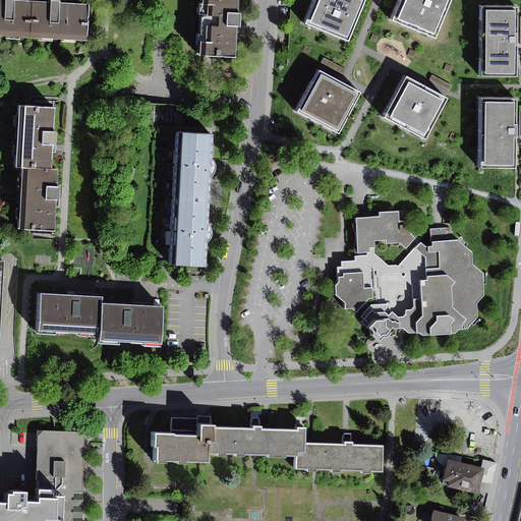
[(0,0),(0,36),(33,38),(35,2),(16,1),(16,0),(0,0)]
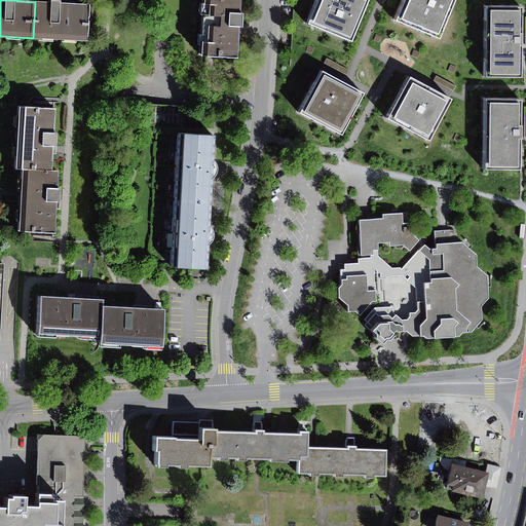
[(203,0),(203,5),(199,4),(198,14),(202,15),(201,36),(198,36),(198,44),(201,45),(200,58),(235,60),(237,32),(237,29),(241,29),(241,14),(239,14),(239,0),(203,0)]
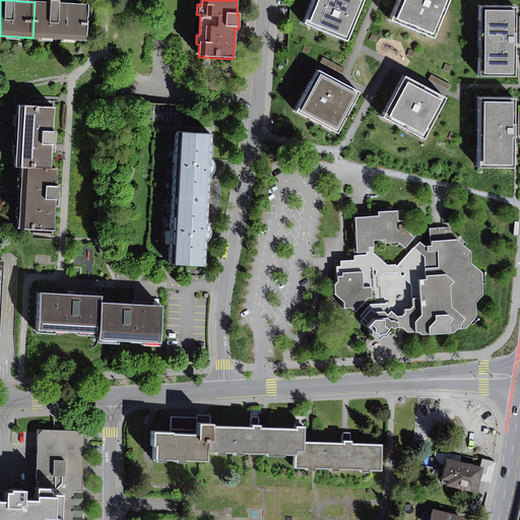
[(345,42),(363,0),(312,0),(303,22),(345,42)]
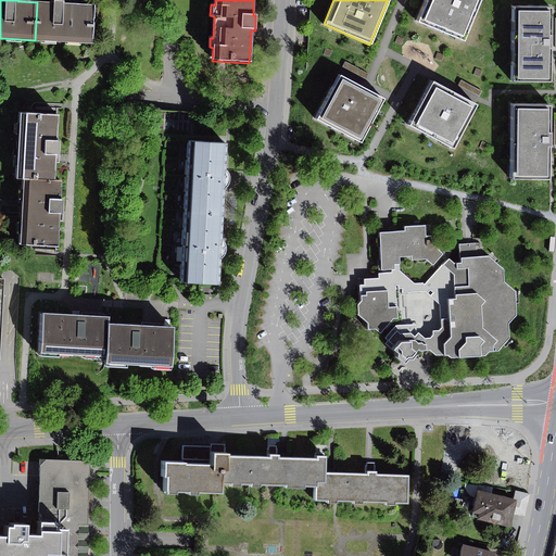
[(425,0),(416,22),(463,41),(480,0),(425,0)]
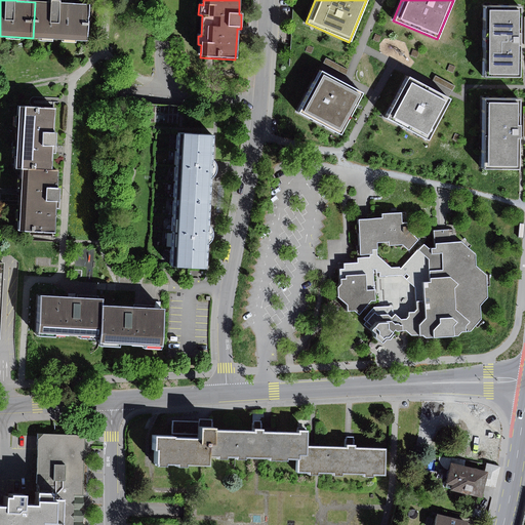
[(52,1),(52,3),(35,2),(33,38),(88,42),(90,6),(67,4),(63,4),(63,1),(52,1)]
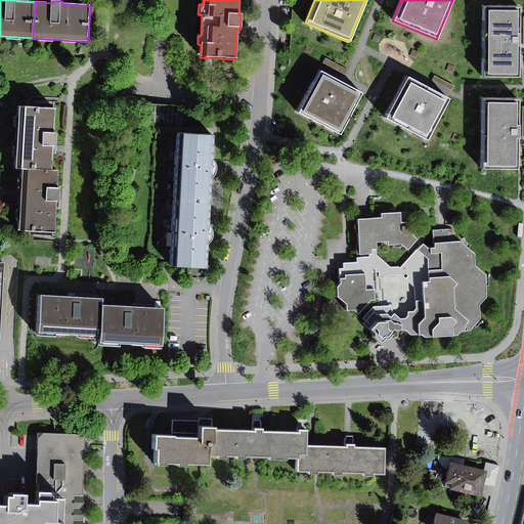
[(481,77),(516,77),(517,7),(482,7),(481,77)]
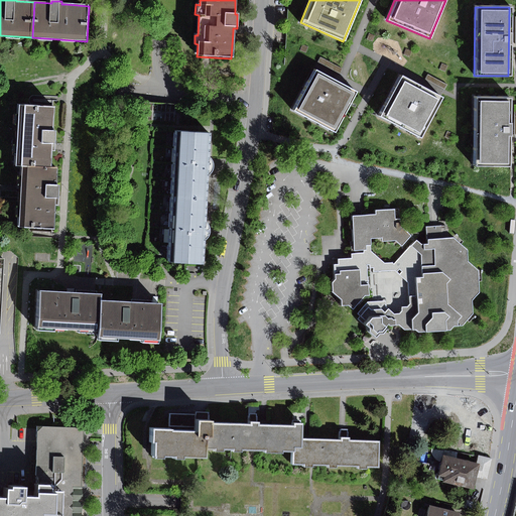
[(320,57),(317,62),(339,74),(341,69),(320,57)]
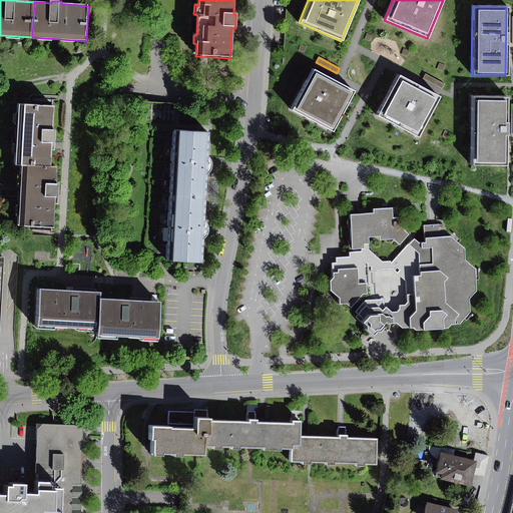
[(331,132),(353,92),(312,70),(290,110),(331,132)]
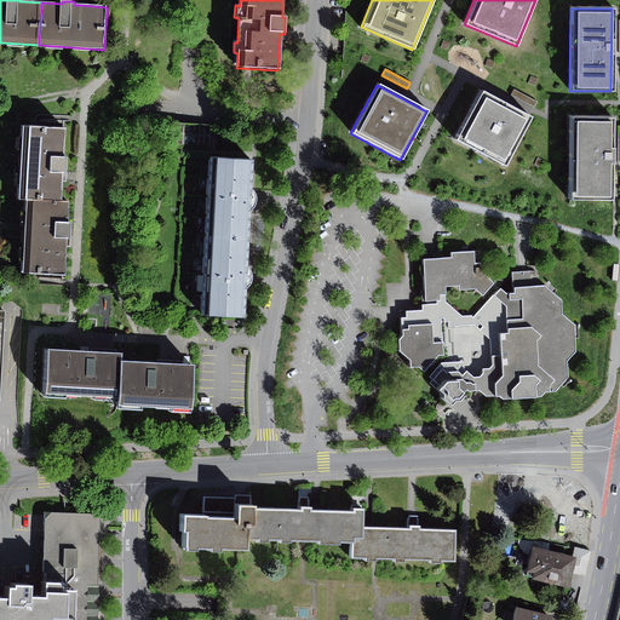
[(514,90),(510,96),(534,109),(538,102),(514,90)]
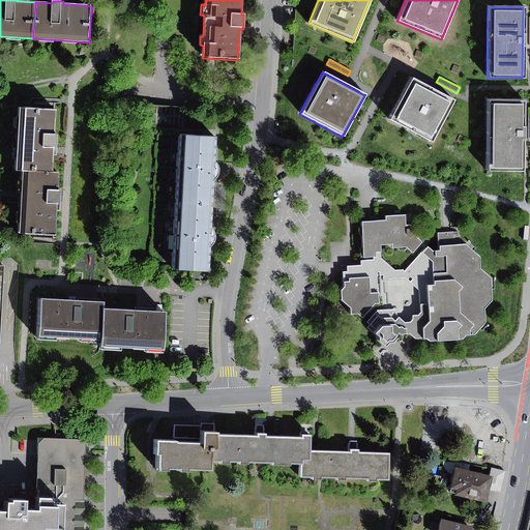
[(388,119),(431,141),(452,100),(410,78),(388,119)]
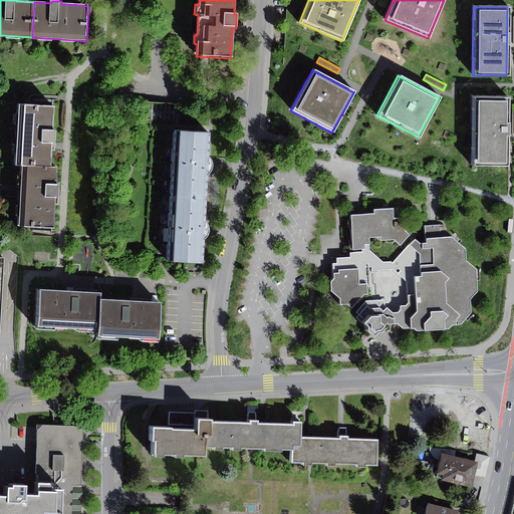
[(472,165),(504,165),(505,97),(473,96),(472,165)]
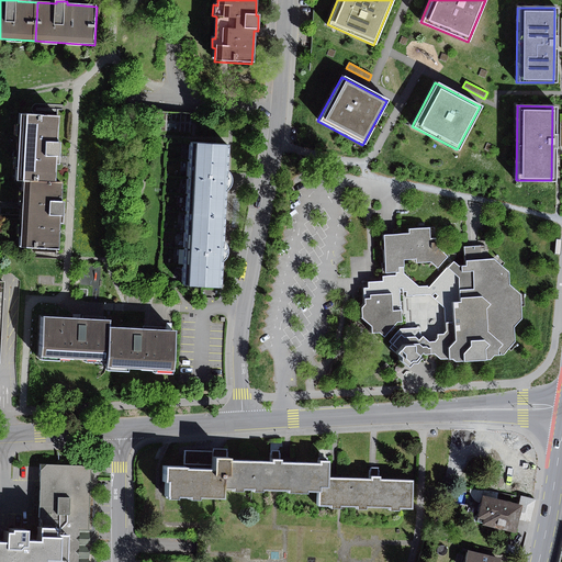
[(15,179),(21,180),(52,181),(54,156),(57,156),(58,142),(55,142),(56,116),(19,114),(15,179)]
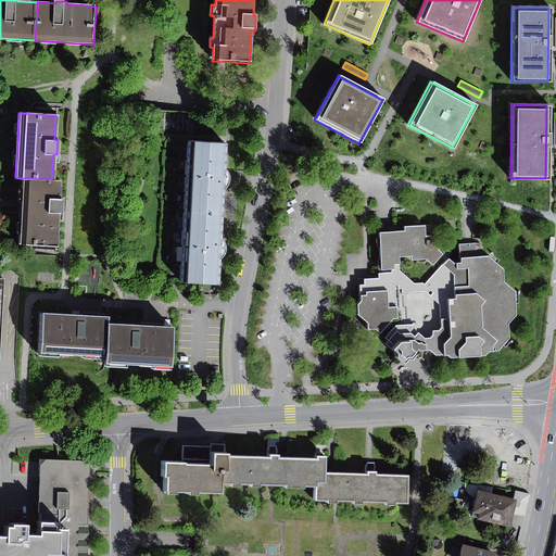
[(227,143),(193,142),(191,213),(223,214),(225,190),(227,190),(228,188),(230,186),(231,184),(231,179),(231,176),(230,174),(229,173),(228,171),(226,171),(227,143)]
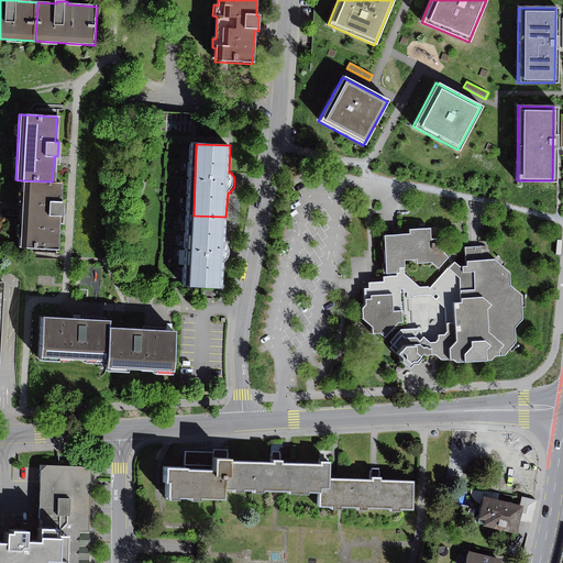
[(18,247),(55,250),(57,216),(62,216),(62,201),(58,201),(59,181),(52,181),(21,180),(18,247)]
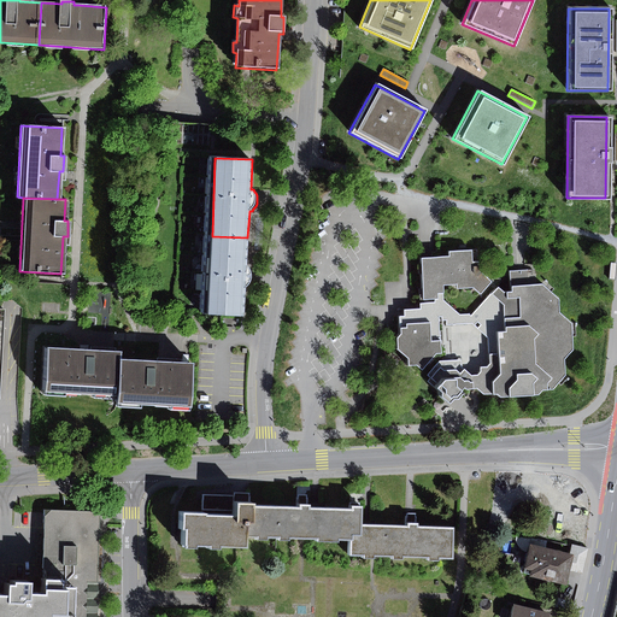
[(247,238),(212,236),(210,315),(244,317),(246,287),(247,287),(250,286),(252,283),(253,281),(253,277),(253,275),(252,272),(251,270),(250,269),(247,269),(247,238)]
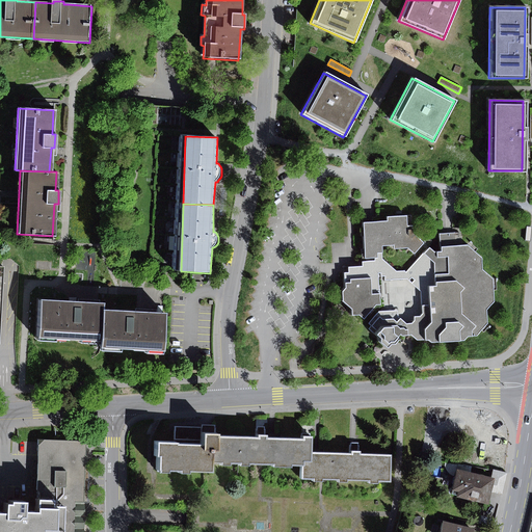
[(367,222),(364,223),(366,258),(375,258),(377,258),(377,253),(382,253),(382,246),(395,245),(395,249),(408,248),(415,255),(425,243),(414,233),(413,215),(388,216),(389,221),(367,222)]
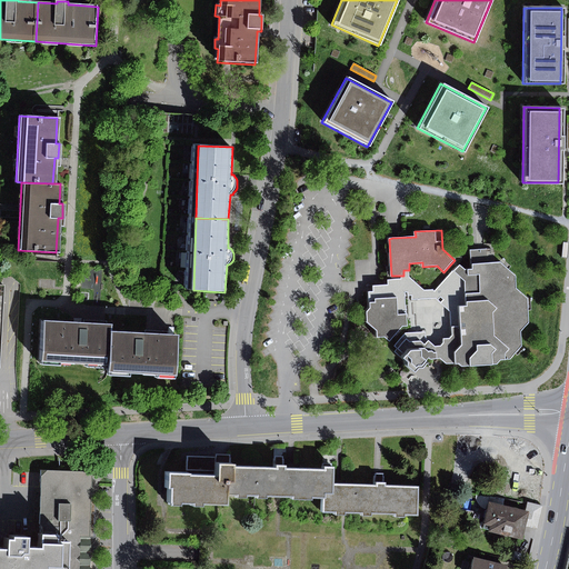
[(501,360),(510,359),(522,347),(521,331),(529,323),(527,298),(517,289),(516,276),(501,262),(489,263),(488,249),(476,250),(471,251),(472,270),(466,270),(460,266),(455,272),(453,271),(436,291),(432,290),(425,290),(409,277),(409,270),(403,270),(403,276),(401,276),(402,280),(388,280),(389,286),(373,287),(373,292),(370,292),(371,309),(368,312),(368,322),(378,331),(378,337),(385,337),(391,341),(403,327),(408,326),(408,313),(407,313),(406,292),(408,292),(408,296),(412,296),(412,300),(436,299),(450,312),(452,336),(450,339),(443,339),(443,343),(442,346),(436,347),(426,339),(426,332),(407,333),(396,346),(399,349),(397,351),(410,362),(410,367),(417,372),(420,369),(425,368),(430,363),(427,360),(429,357),(431,359),(440,358),(447,363),(460,365),(463,367),(498,365),(501,360)]
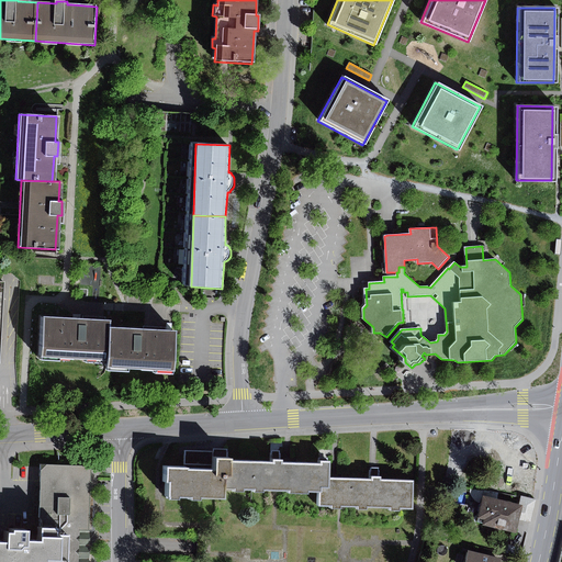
[(105,363),(108,327),(108,319),(77,318),(42,317),(41,359),(57,360),(57,357),(83,358),(83,362),(105,363)]
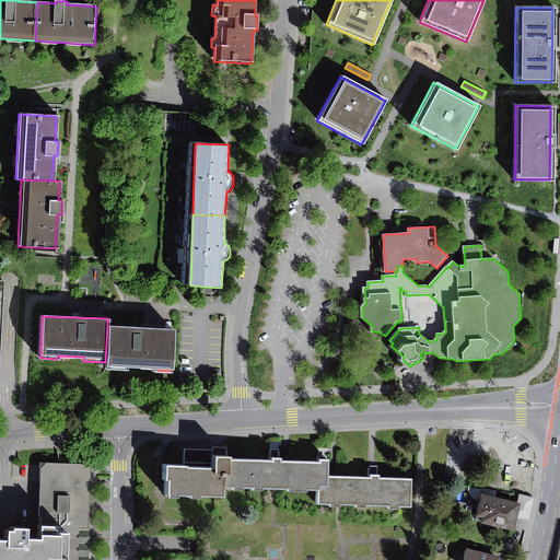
[(173,329),(107,326),(105,362),(105,369),(125,370),(126,365),(152,366),(152,372),(172,372),(173,329)]
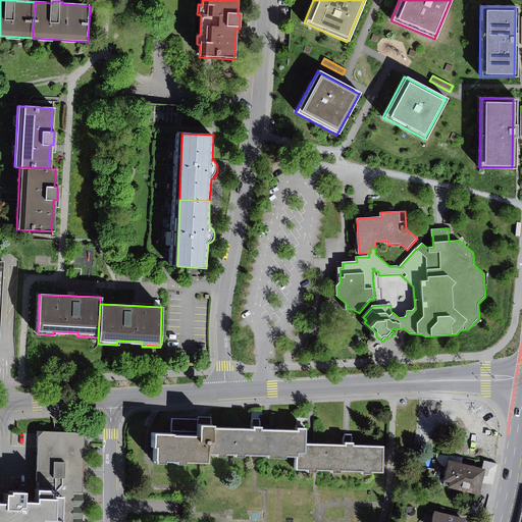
[(209,442),(213,442),(214,427),(214,425),(199,425),(199,431),(199,436),(173,435),(173,434),(153,433),(152,449),(155,450),(155,465),(166,465),(166,463),(174,463),(174,466),(187,466),(187,463),(209,464),(209,453),(209,442)]
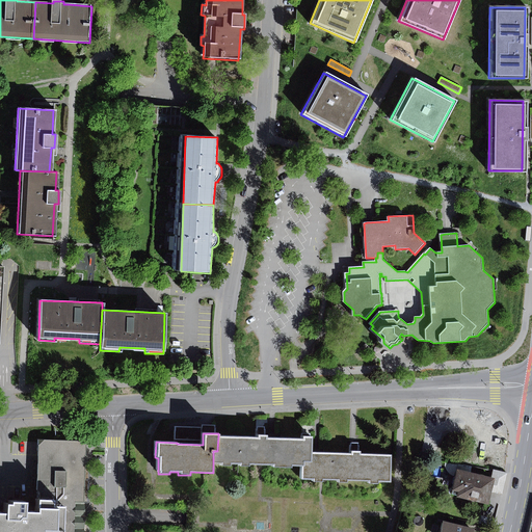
[(247,462),(271,463),(272,437),(265,437),(265,434),(260,434),(256,434),(256,436),(218,435),(217,451),(213,451),(213,461),(219,462),(219,466),(229,466),(229,462),(238,462),(237,466),(247,466),(247,462)]
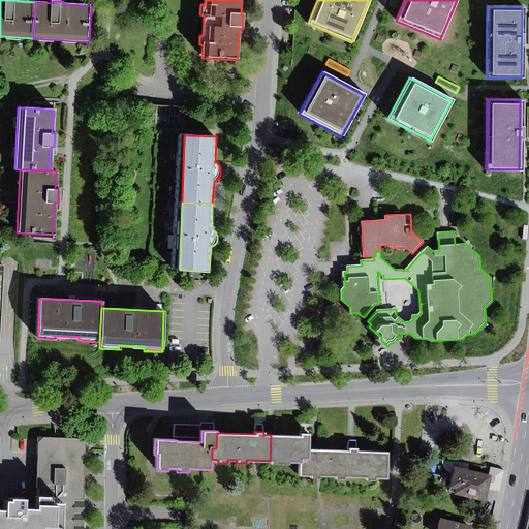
[(299,436),(271,435),(270,461),(270,464),(287,464),(287,462),(298,462),(300,462),(300,458),(308,458),(308,450),(308,434),(304,433),(299,433),(299,436)]
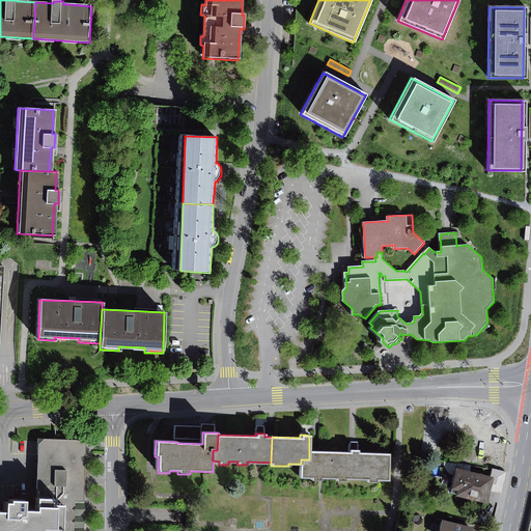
[(84,530),(86,441),(39,440),(37,491),(40,492),(39,499),(51,499),(51,505),(62,505),(61,530),(84,530)]
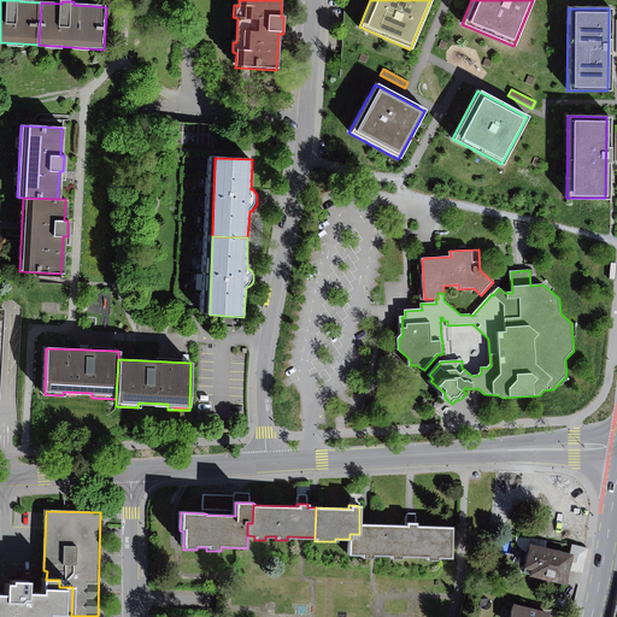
[(405,527),(359,526),(359,534),(350,534),(350,539),(347,539),(346,556),(359,556),(359,558),(371,558),(371,556),(389,556),(389,558),(400,559),(400,556),(425,557),(425,560),(435,560),(435,558),(450,558),(451,527),(415,527),(415,523),(409,523),(405,523),(405,527)]
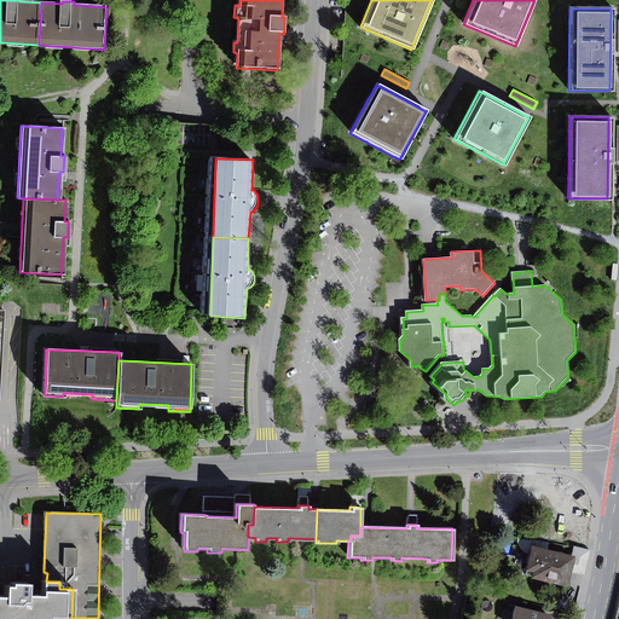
[(573,573),(577,556),(532,547),(525,577),(570,588),(573,573)]
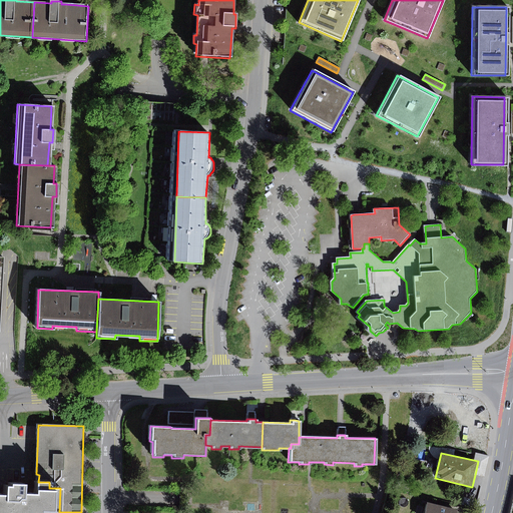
[(480,454),(478,461),(475,475),(485,478),(490,456),(480,454)]
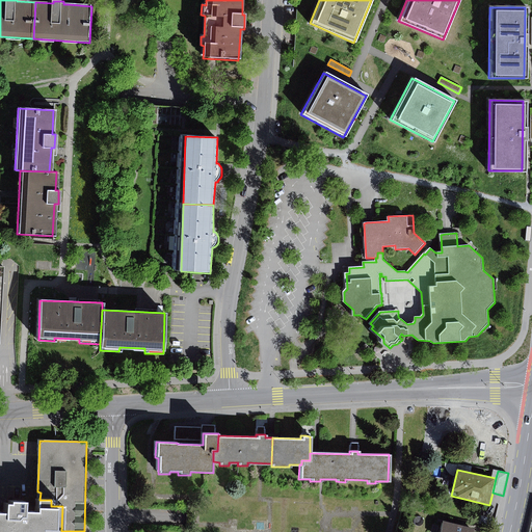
[(61,531),(62,506),(51,506),(51,500),(40,500),(36,500),(35,512),(24,511),(24,503),(10,503),(10,505),(4,505),(4,513),(0,512),(0,531),(61,531)]
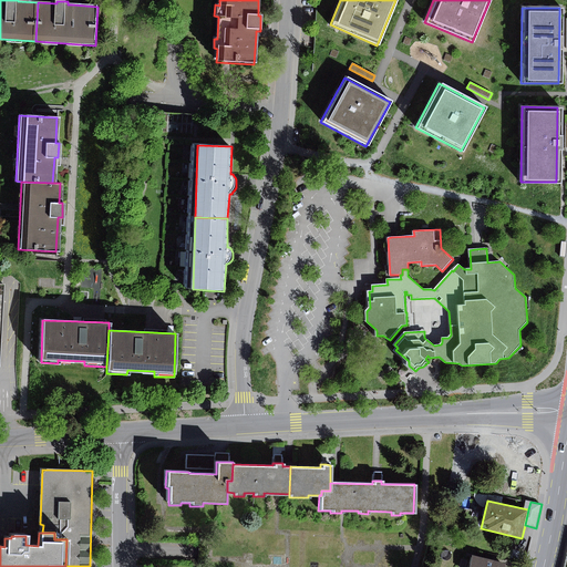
[(506,566),(507,564),(473,555),(470,566),(506,566)]
